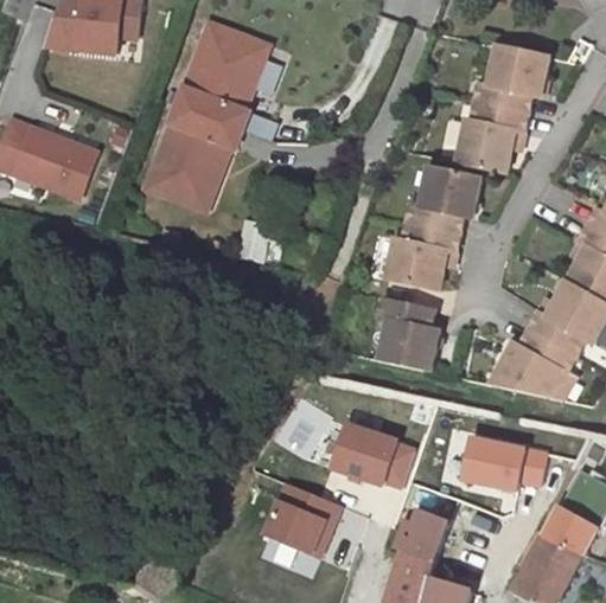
[(6,0),(2,10),(26,19),(33,0),(6,0)]
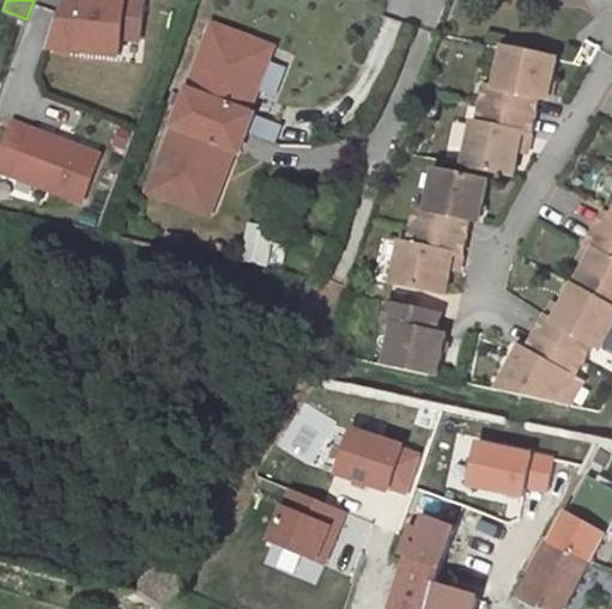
[(122,40),(143,41),(145,0),(54,0),(52,50),(121,55),(122,40)]
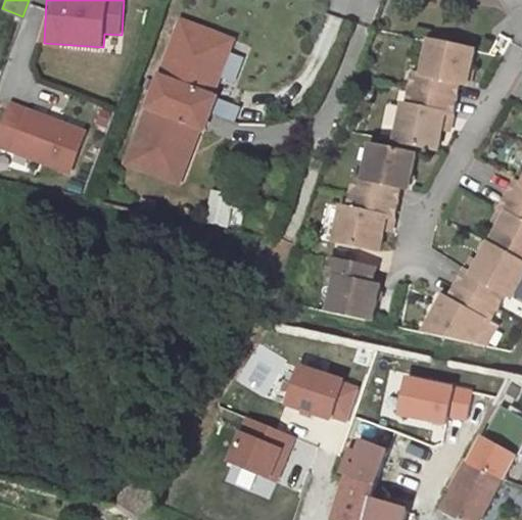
[(181,17),(177,27),(230,47),(233,38),(181,17)]
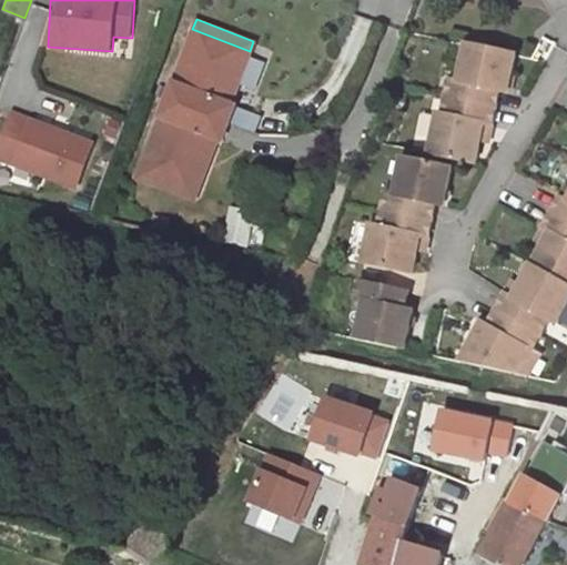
[(250,51),(192,29),(166,97),(229,121),(235,103),(230,101),(250,51)]
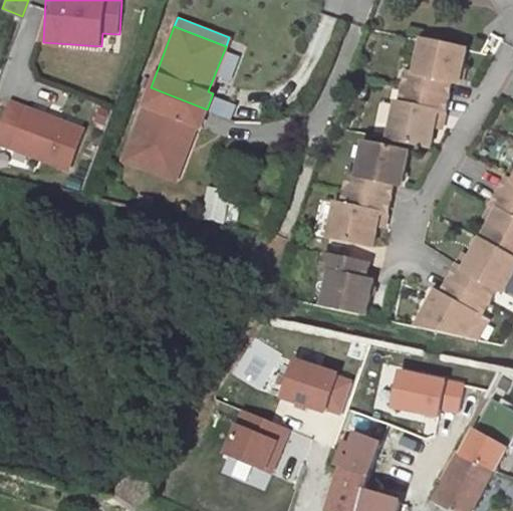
[(407,69),(404,85),(448,94),(452,80),(459,81),(466,47),(422,37),(414,71),(407,69)]
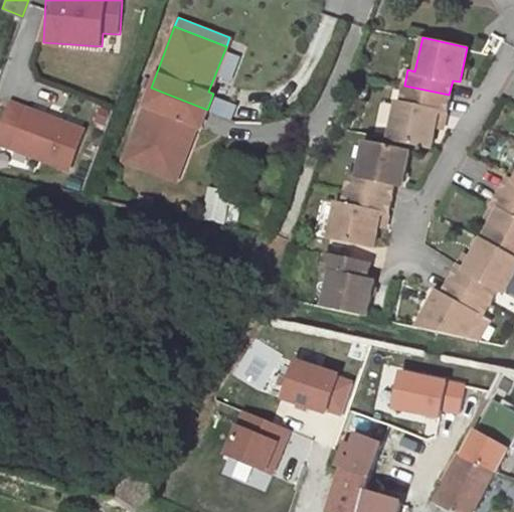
[(396,100),(388,137),(431,146),(435,123),(438,110),(446,112),(449,95),(404,86),(400,101),(396,100)]
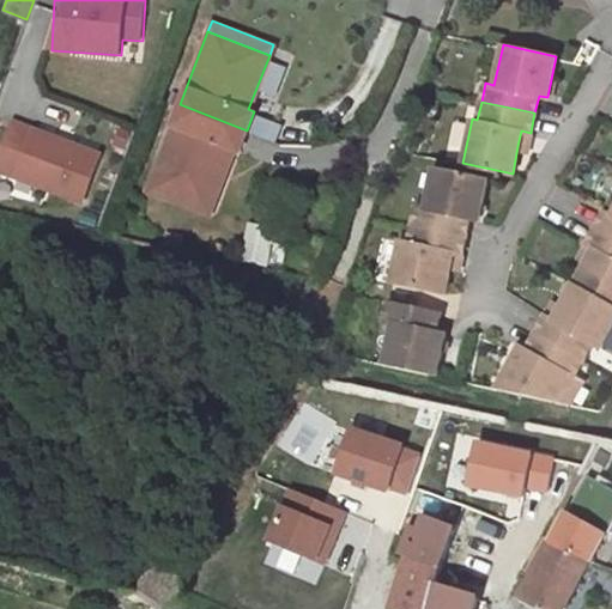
[(247,131),(180,104),(151,176),(213,200),(234,146),(240,148),(247,131)]
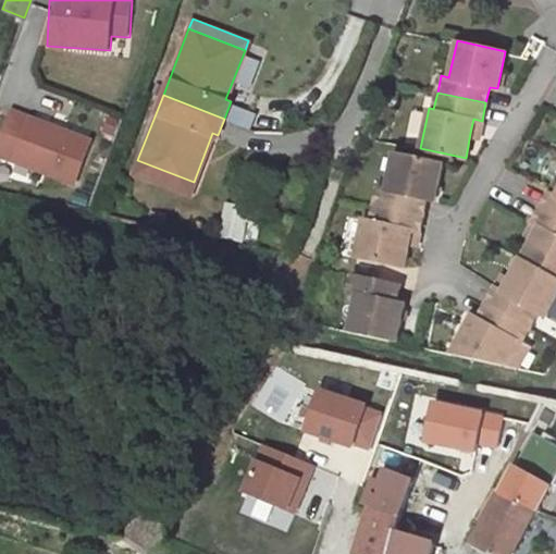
[(48,124),(12,110),(0,139),(0,151),(15,158),(74,181),(90,140),(66,132),(48,124)]
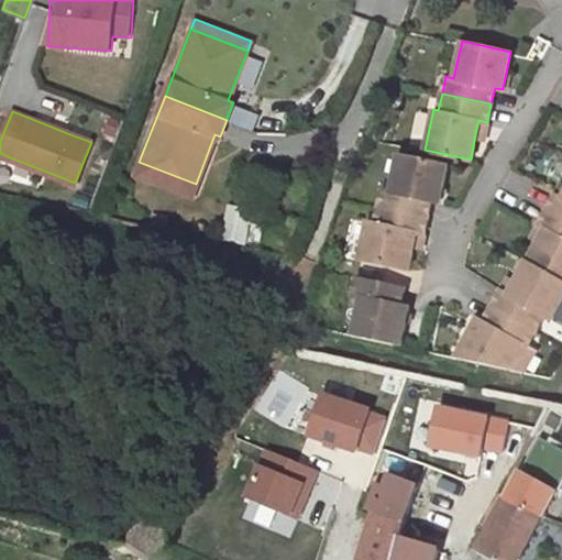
[(52,114),(48,125),(67,133),(72,122),(52,114)]
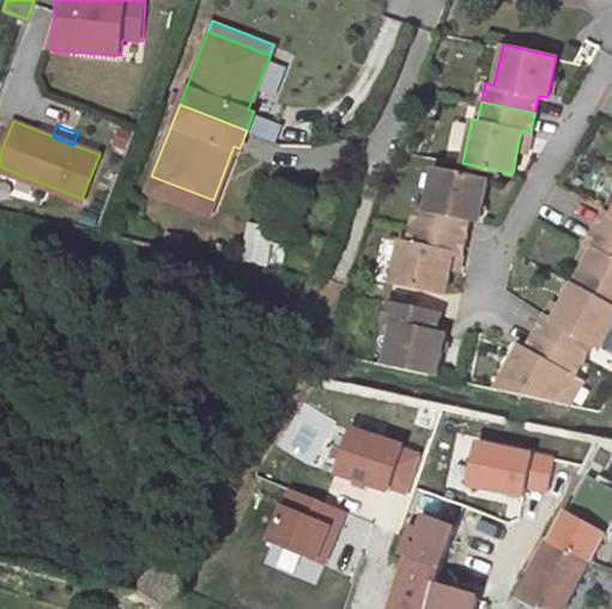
[(531,133),(521,131),(517,146),(527,147),(531,133)]
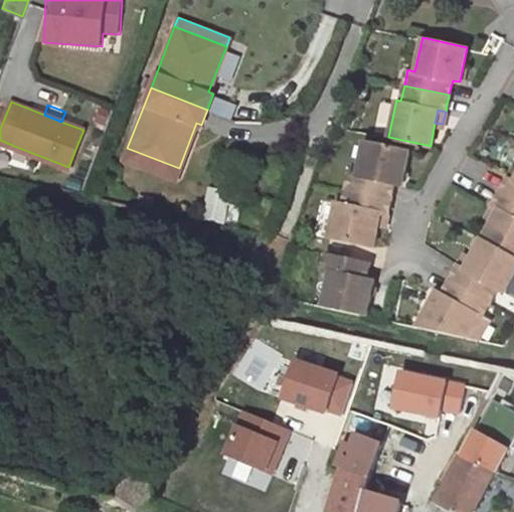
[(0,152),(9,156),(14,146),(0,140),(0,152)]
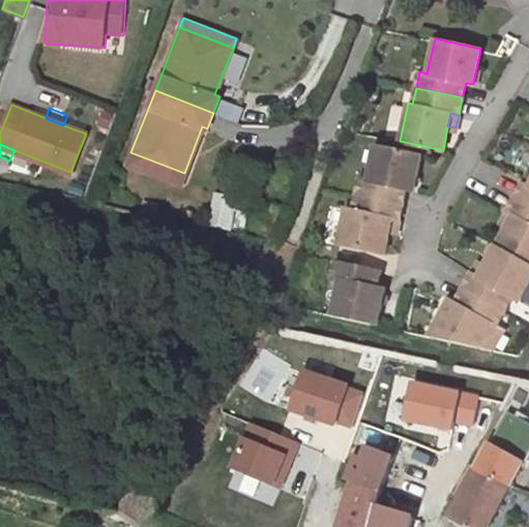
[(421,154),(376,145),(368,179),(360,177),(357,194),(403,203),(407,188),(414,189),(421,154)]
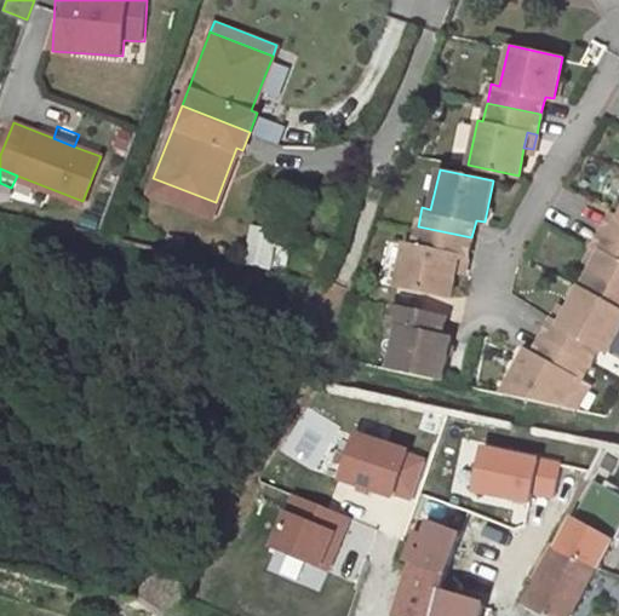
[(216,202),(153,178),(149,190),(211,214),(216,202)]
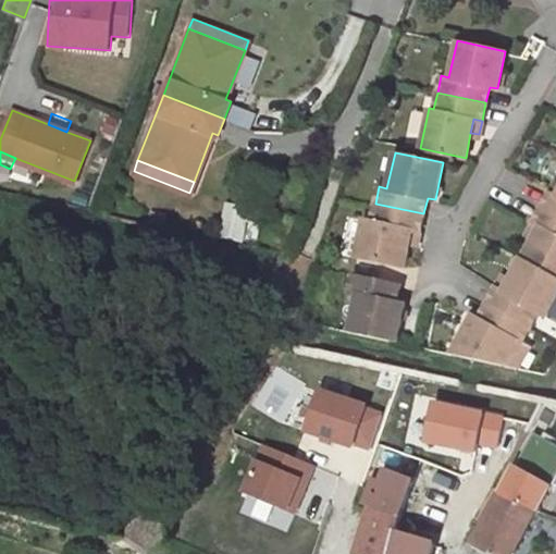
[(555,194),(550,191),(541,206),(555,213),(555,194)]
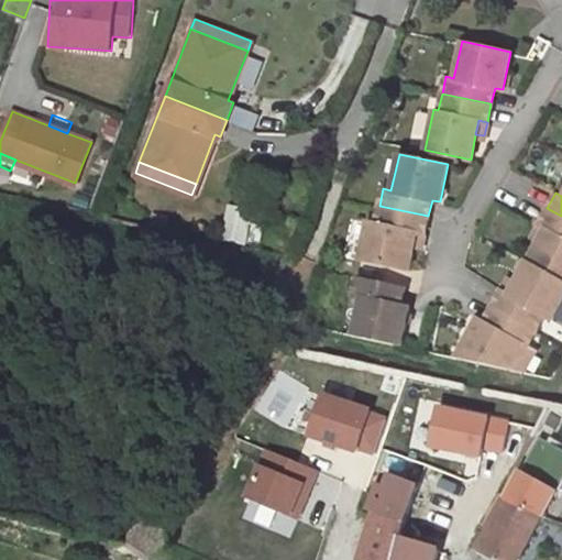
[(251,208),(229,204),(221,235),(243,241),(251,208)]
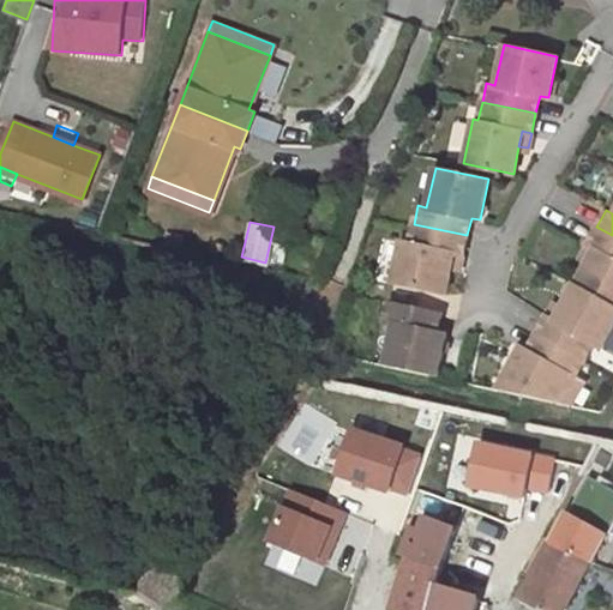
[(467,235),(414,224),(410,241),(401,240),(392,281),(445,291),(451,267),(455,252),(463,254),(467,235)]
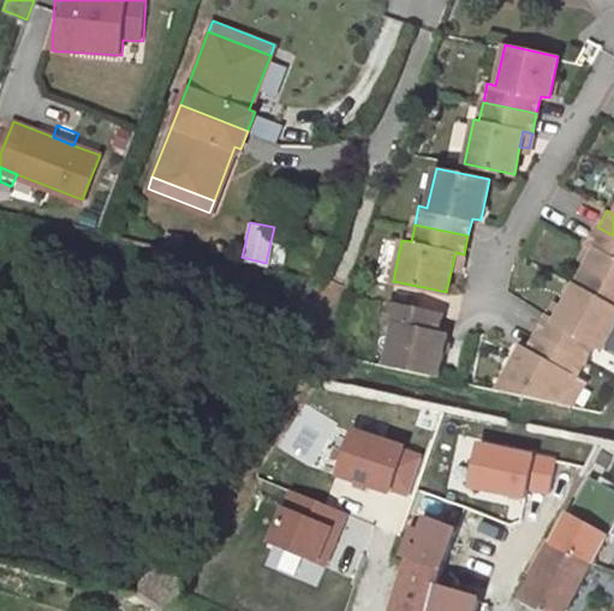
[(613,235),(597,227),(588,244),(596,249),(589,262),(576,285),(613,304),(613,235)]
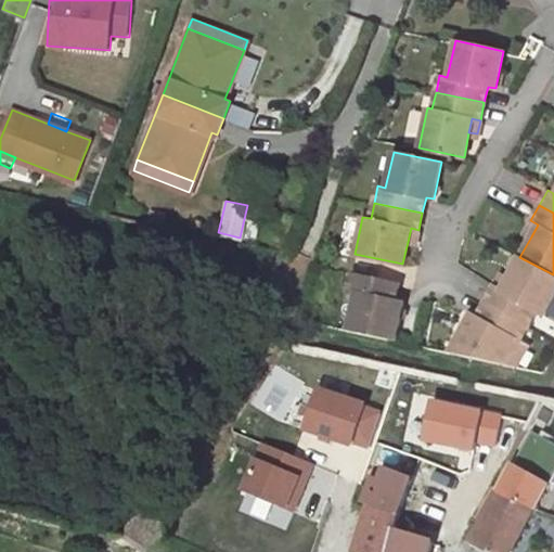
[(530,220),(524,232),(531,236),(538,225),(530,220)]
